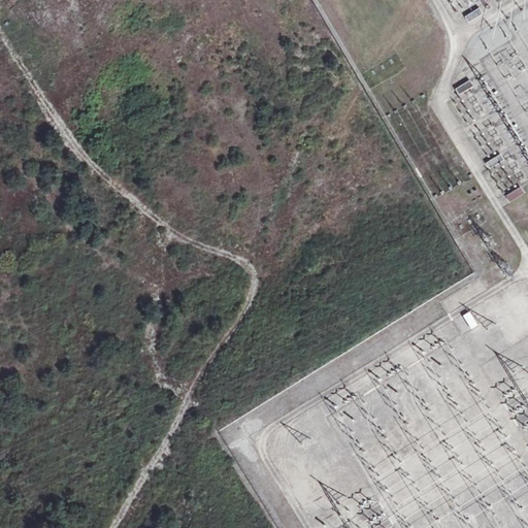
[(484,14),(481,8),(465,18),(469,24),(484,14)]
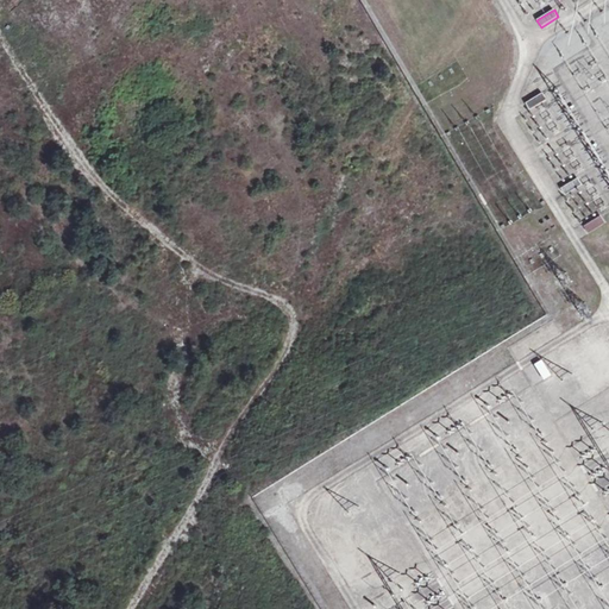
[(541,92),(525,100),(529,108),(545,99),(541,92)]
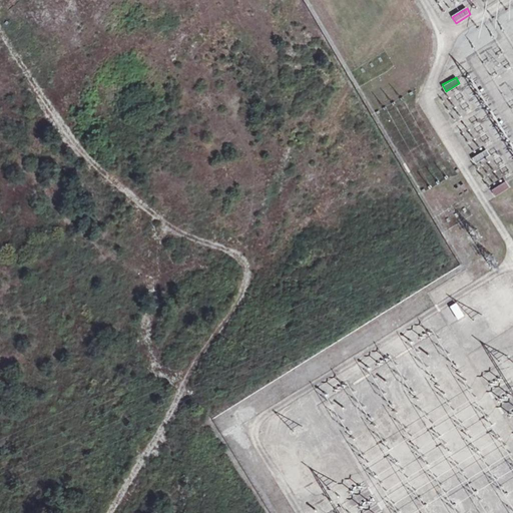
[(490,155),(486,149),(472,157),(476,163),(490,155)]
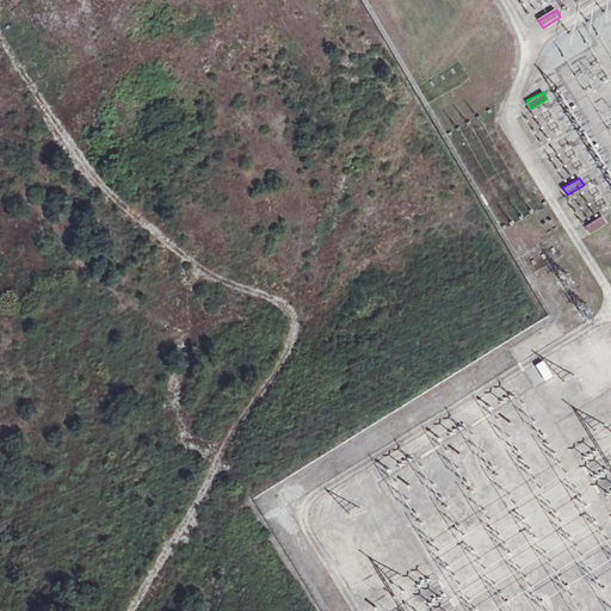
[(605,224),(600,216),(584,227),(588,234),(605,224)]
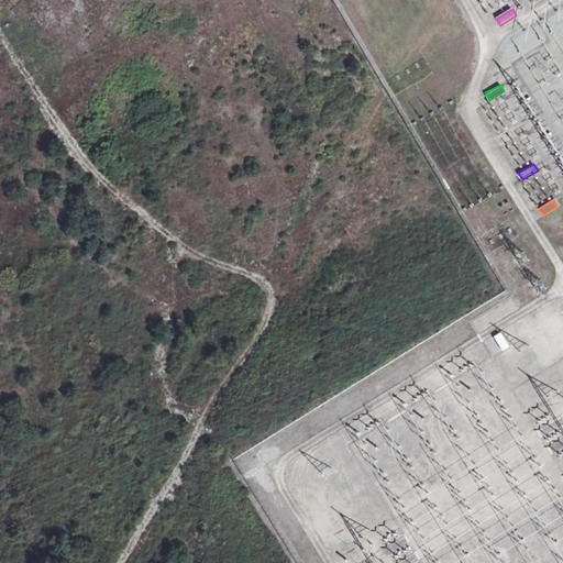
[(501,332),(495,335),(505,351),(511,348),(501,332)]
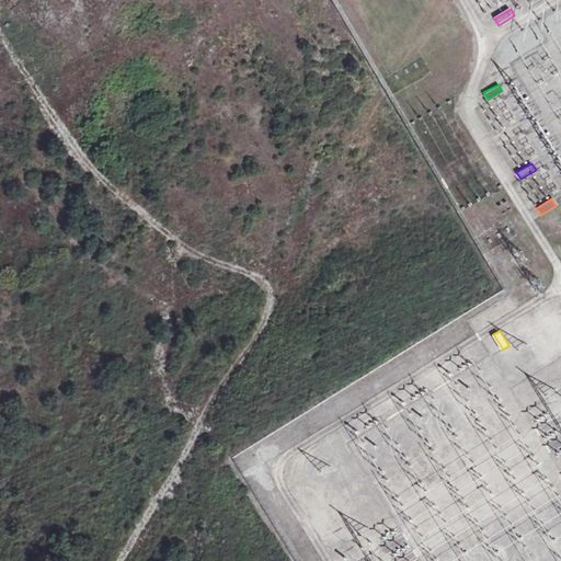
[(489,336),(481,341),(492,357),(500,353),(489,336)]
